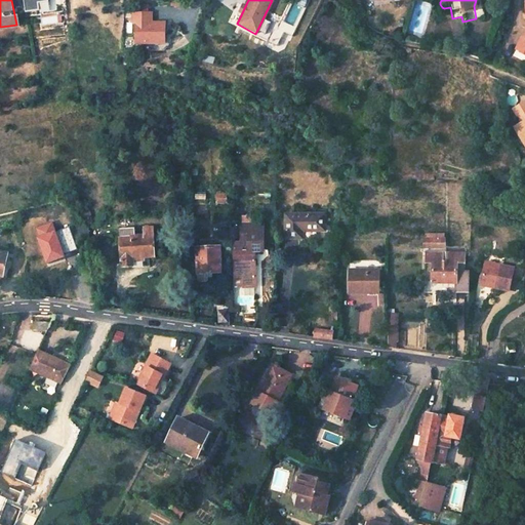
[(134,43),(163,42),(163,22),(150,22),(150,10),(131,11),(131,23),(134,23),(134,43)]
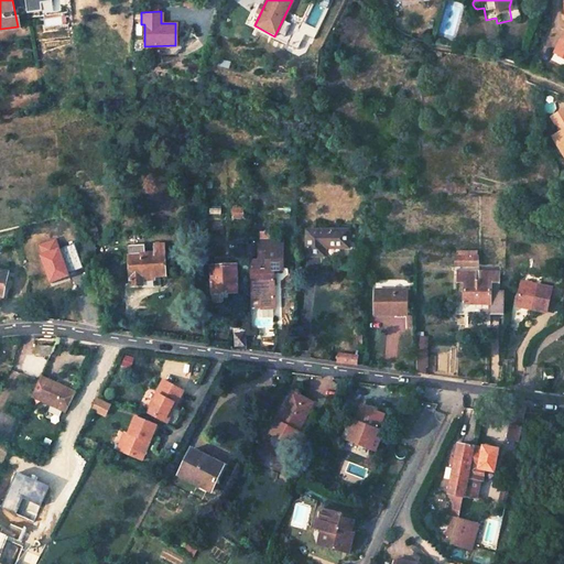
[(561,38),(552,51),(556,53),(559,55),(563,46),(563,40),(561,38)]
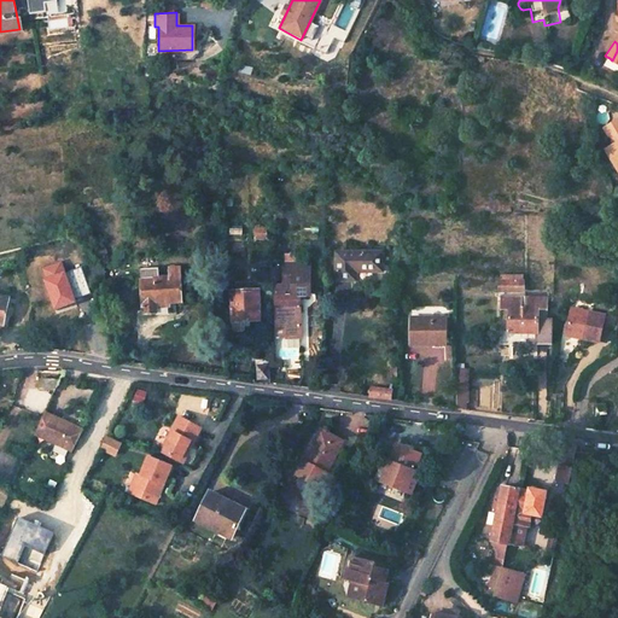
[(614,169),(617,167),(617,123),(616,120),(599,127),(608,147),(605,150),(614,169)]
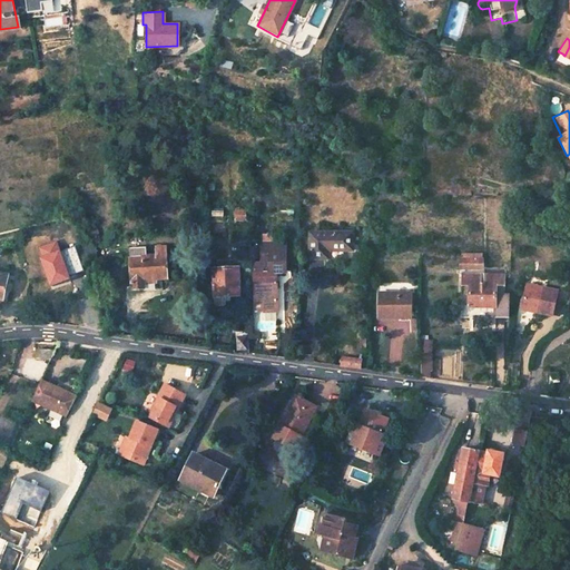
[(246,209),(236,209),(237,219),(246,218),(246,209)]
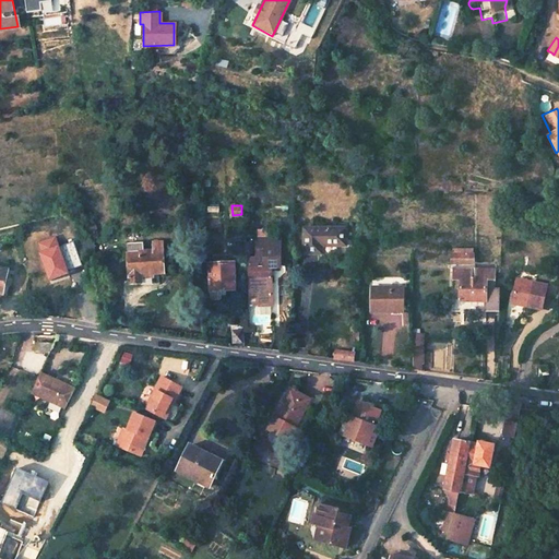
[(348,226),(309,226),(308,247),(308,252),(323,252),(323,245),(347,245),(348,226)]
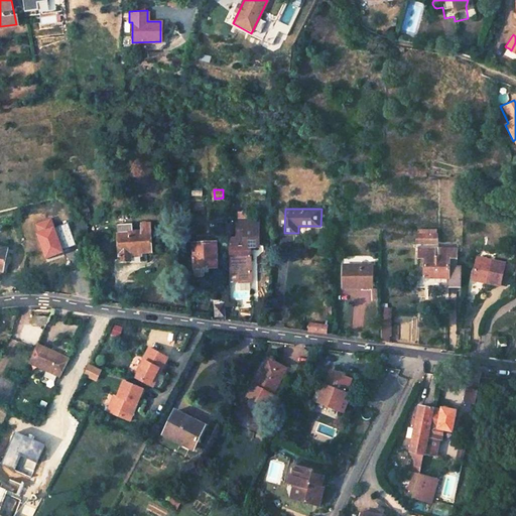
[(50,260),(70,252),(53,217),(35,225),(50,260)]
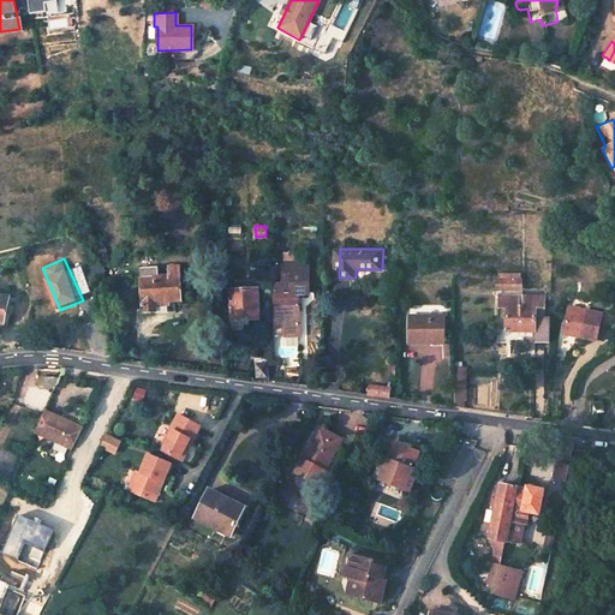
[(103,261),(81,266),(89,287),(109,281),(103,261)]
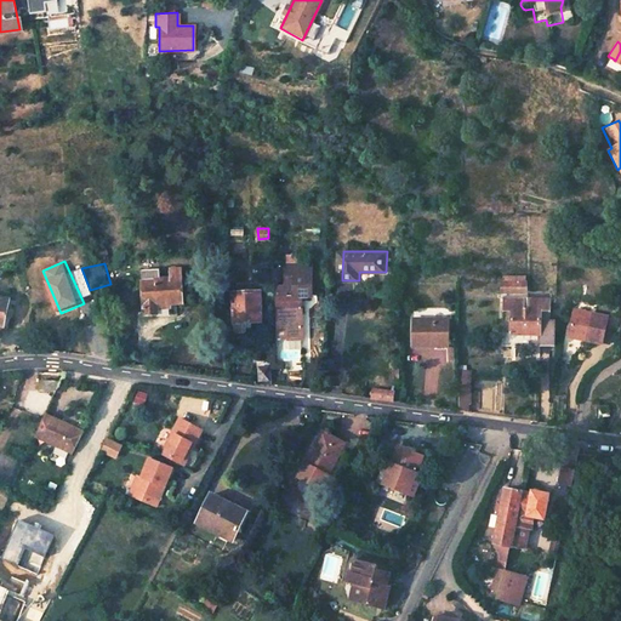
[(289,294),(278,292),(279,331),(303,331),(302,297),(312,297),(312,268),(288,268),(289,294)]
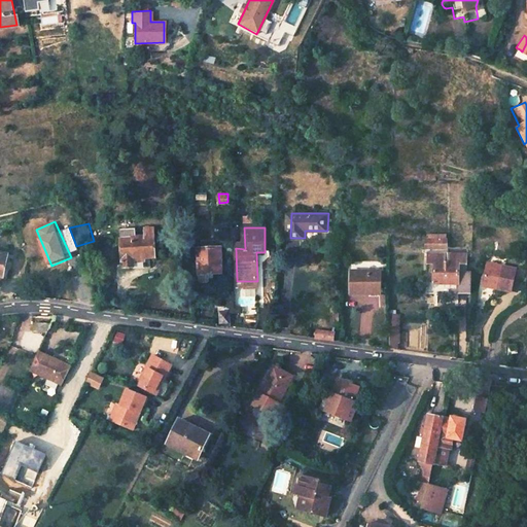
[(143,230),(143,237),(136,238),(136,235),(133,235),(133,230),(120,230),(121,266),(124,266),(124,269),(134,269),(133,259),(154,258),(153,230),(143,230)]
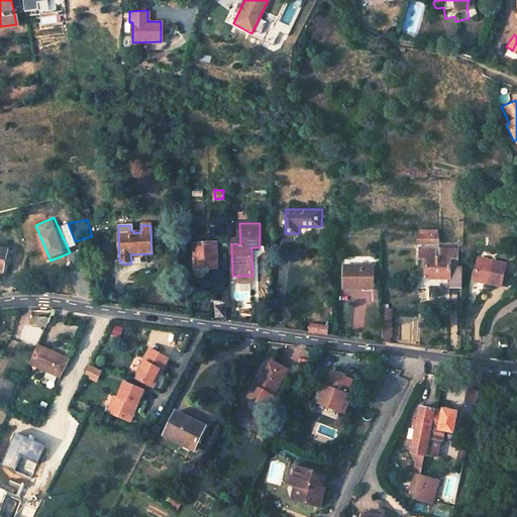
[(217,242),(194,243),(195,270),(205,270),(205,273),(216,272),(216,269),(219,269),(217,242)]
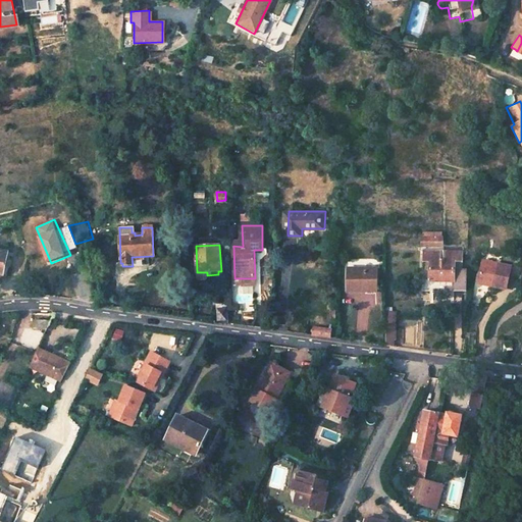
[(463,252),(423,252),(423,262),(431,263),(431,281),(423,282),(423,293),(431,293),(431,297),(455,297),(455,293),(462,293),(462,282),(455,281),(455,264),(463,263),(463,252)]
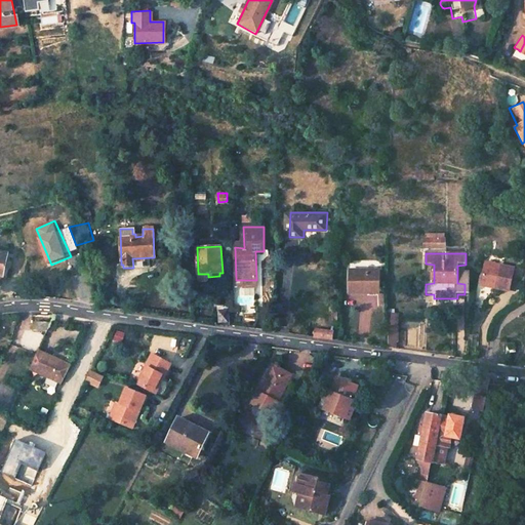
[(480,283),(496,286),(495,288),(509,291),(514,268),(485,261),(480,283)]
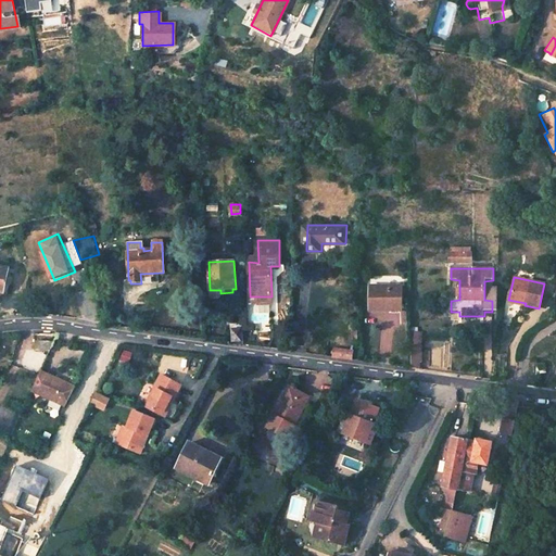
[(403,286),(371,286),(371,310),(403,310),(403,286)]
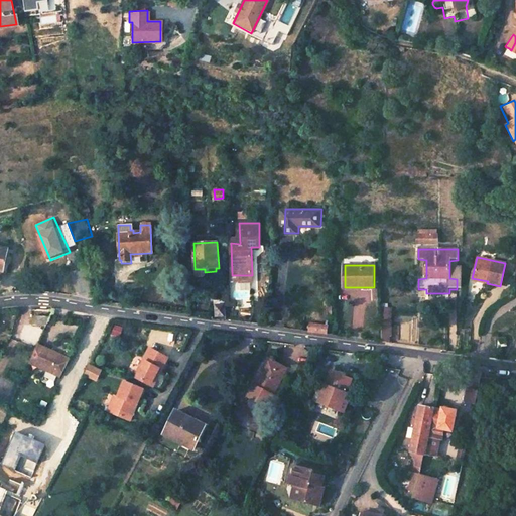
[(226,303),(215,302),(214,317),(226,319),(226,303)]
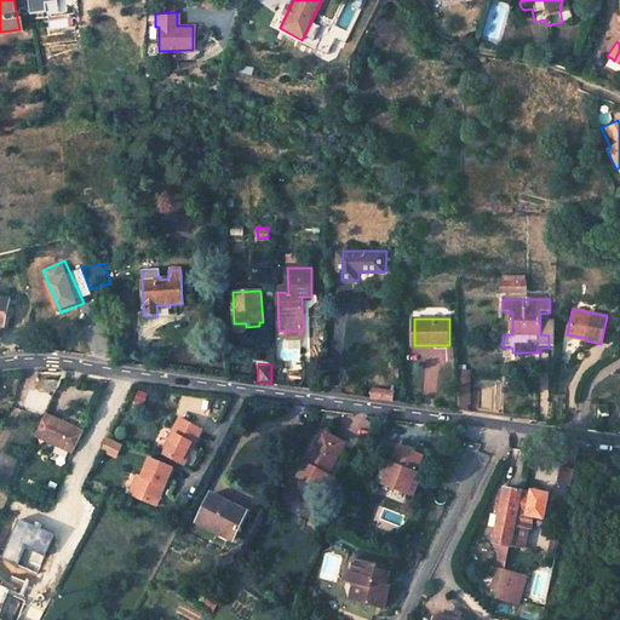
[(459,371),(459,412),(465,412),(465,405),(469,405),(469,371),(459,371)]
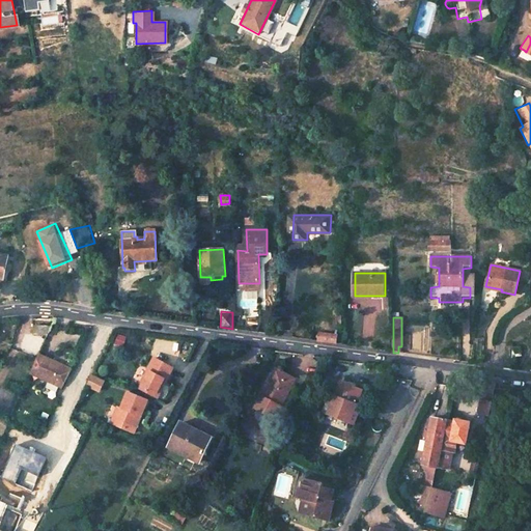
[(52,330),(39,328),(36,337),(48,338),(52,330)]
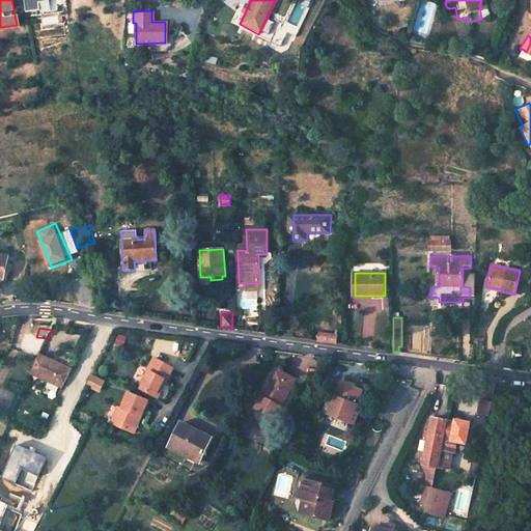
[(337,336),(319,333),(318,341),(336,344),(337,336)]
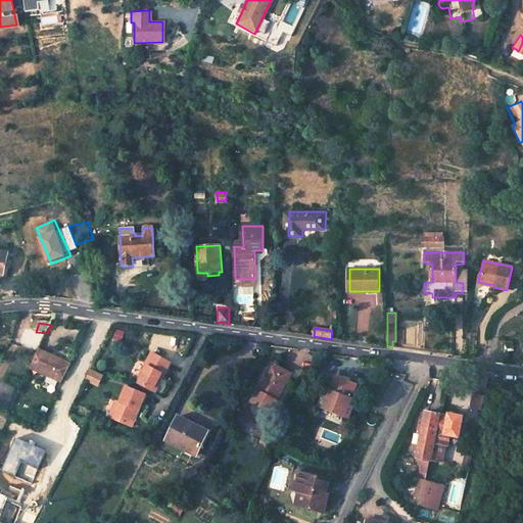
[(31,370),(60,383),(68,365),(39,351),(31,370)]
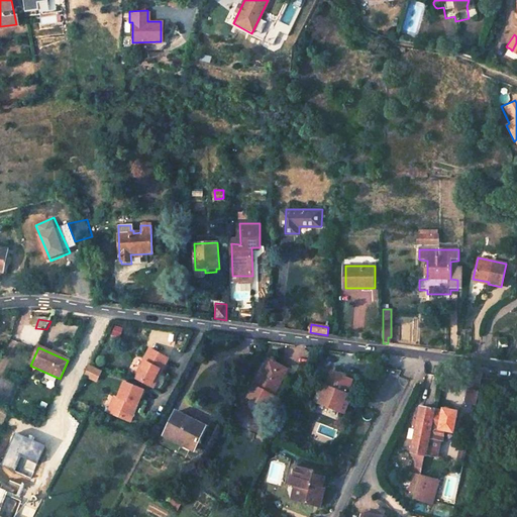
[(169,359),(149,349),(134,378),(153,389),(169,359)]
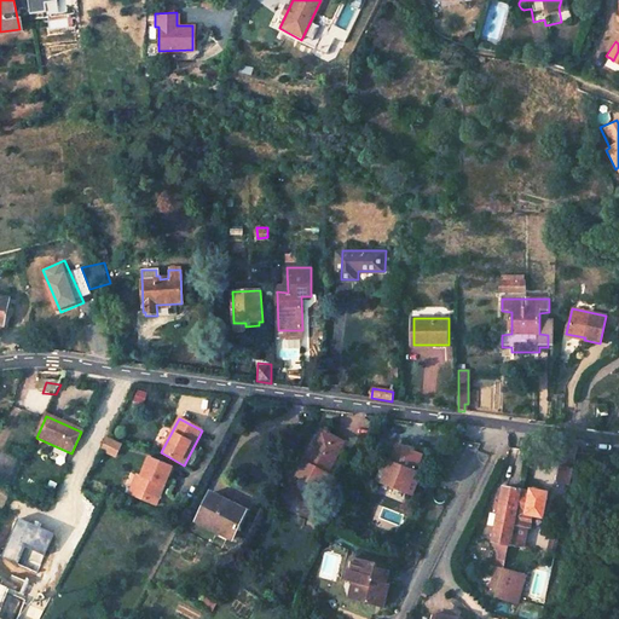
[(343,445),(320,433),(296,481),(318,492),(343,445)]
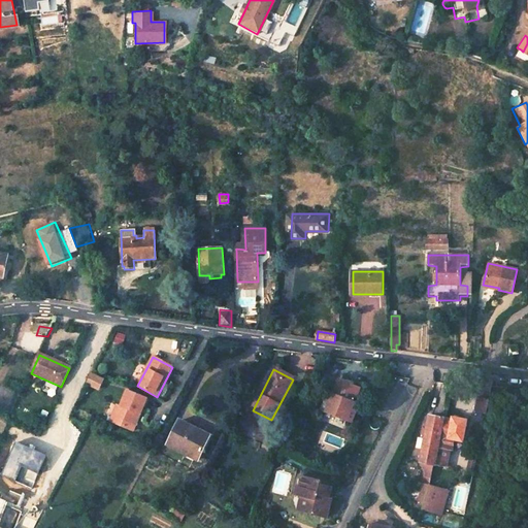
[(89,385),(102,390),(106,377),(93,373),(89,385)]
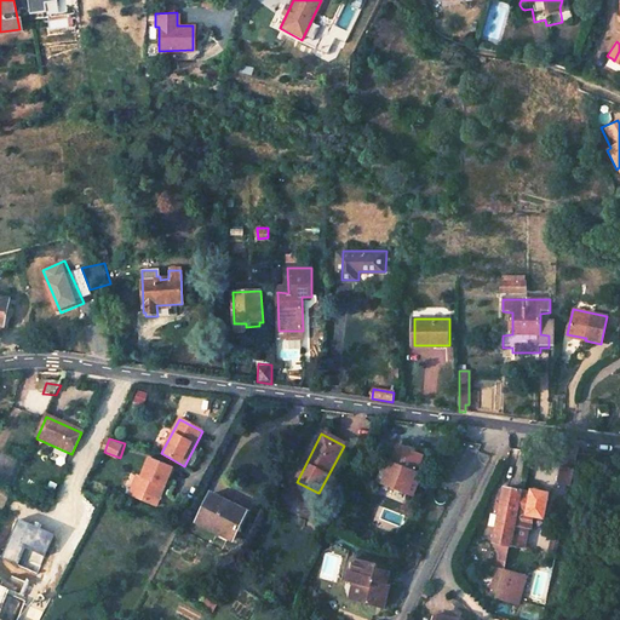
[(424,457),(399,447),(389,472),(414,482),(424,457)]
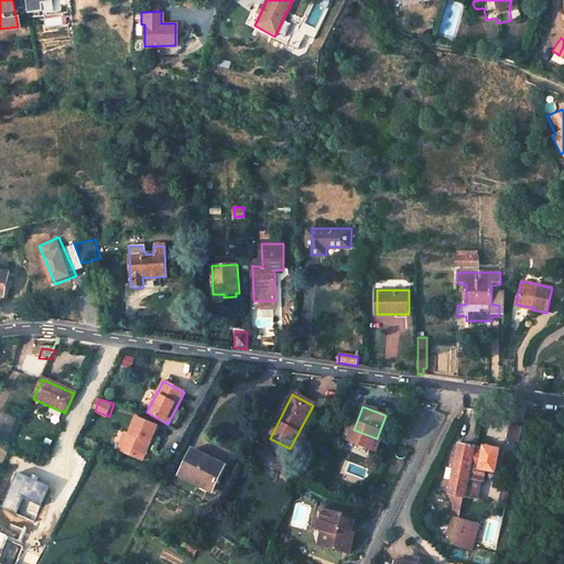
[(158,426),(136,418),(129,433),(121,452),(142,461),(158,426)]
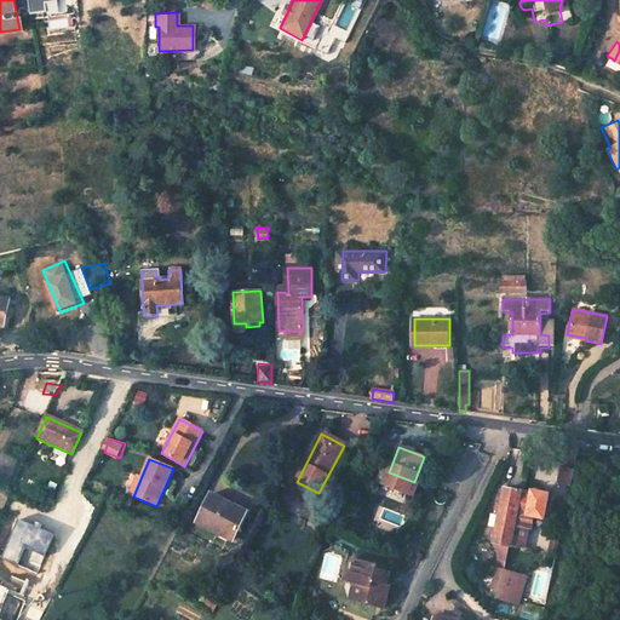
[(570,486),(574,469),(561,466),(557,483),(570,486)]
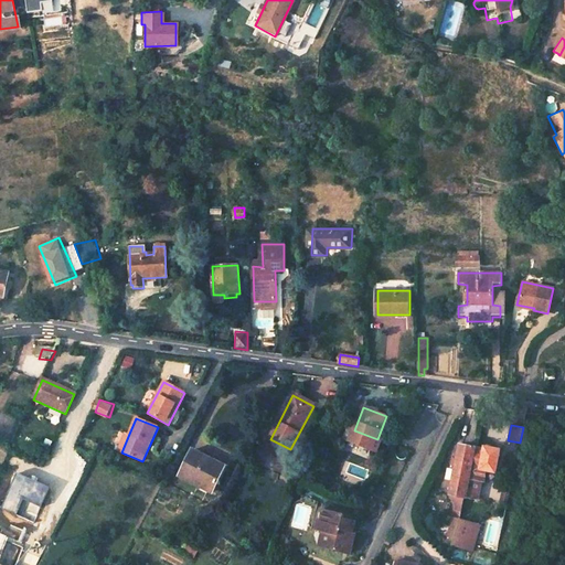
[(377,439),(354,430),(350,429),(345,440),(377,452),(382,441),(377,439)]
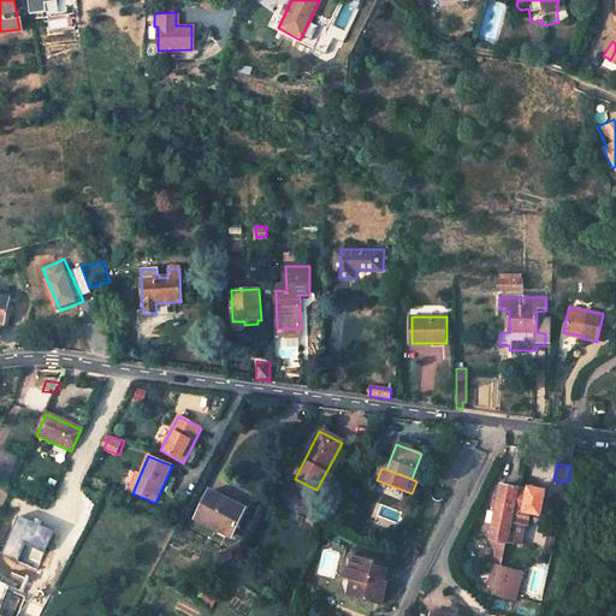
[(141,473),(137,472),(129,492),(132,493),(141,473)]
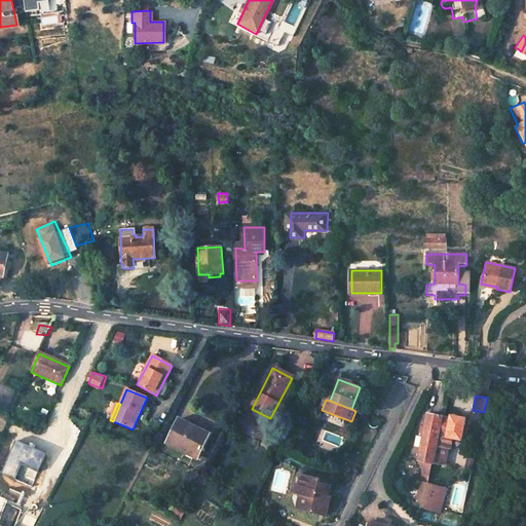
[(200,426),(181,416),(168,439),(198,454),(208,437),(197,431),(200,426)]
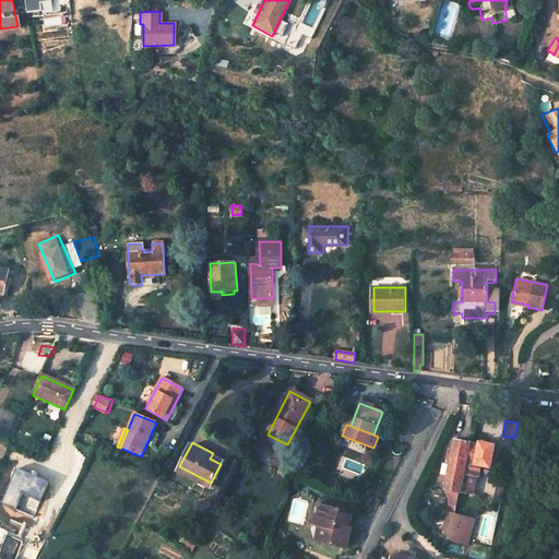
[(453,515),(460,492),(467,453),(470,445),(467,445),(455,442),(452,455),(448,454),(447,461),(451,462),(445,489),(451,501),(448,513),(453,515)]
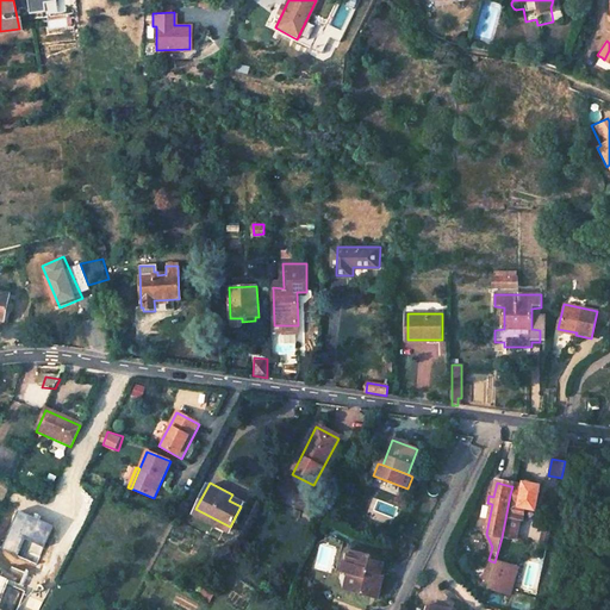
[(502,537),(516,541),(520,522),(522,523),(524,510),(536,512),(541,487),(524,484),(523,487),(515,486),(512,486),(510,495),(502,537)]
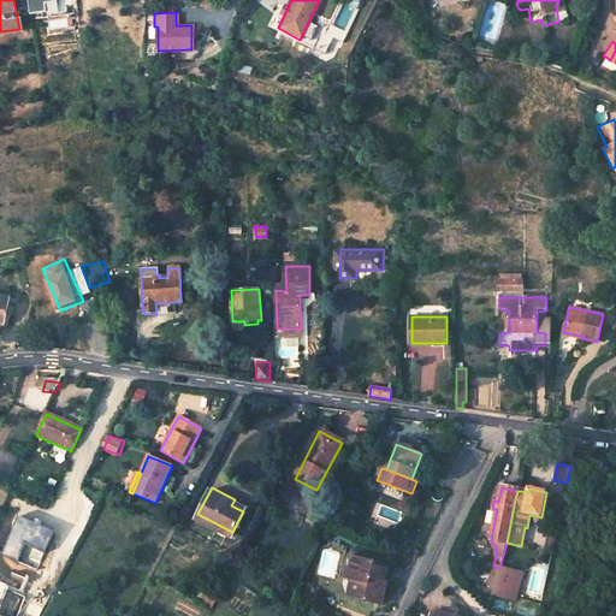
[(380,569),(355,558),(347,582),(359,586),(353,600),(366,605),(365,609),(375,612),(381,597),(384,598),(386,590),(385,590),(389,579),(378,574),(380,569)]
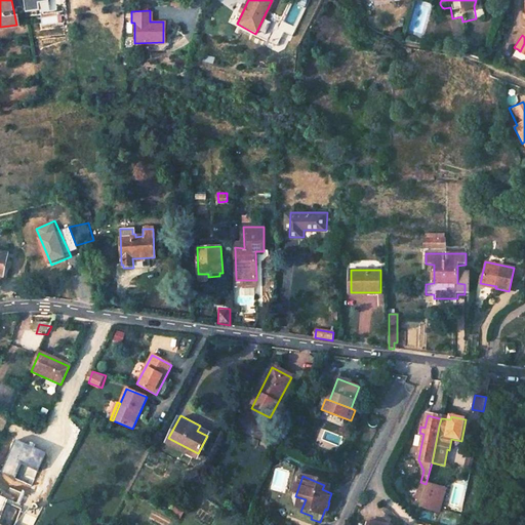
[(420,482),(413,502),(420,503),(420,502),(426,484),(420,482)]
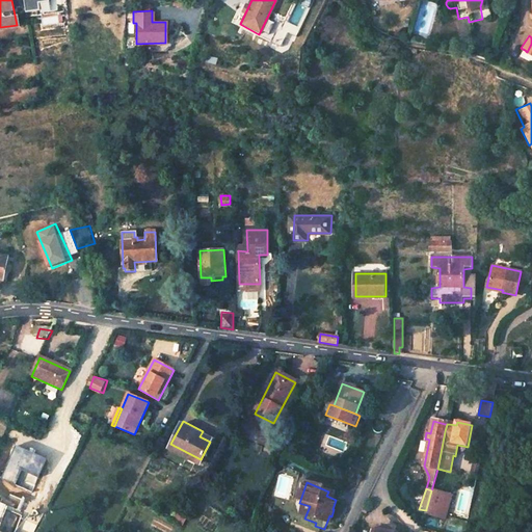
[(426,511),(443,515),(448,495),(437,491),(431,490),(426,509),(426,510),(426,511)]
